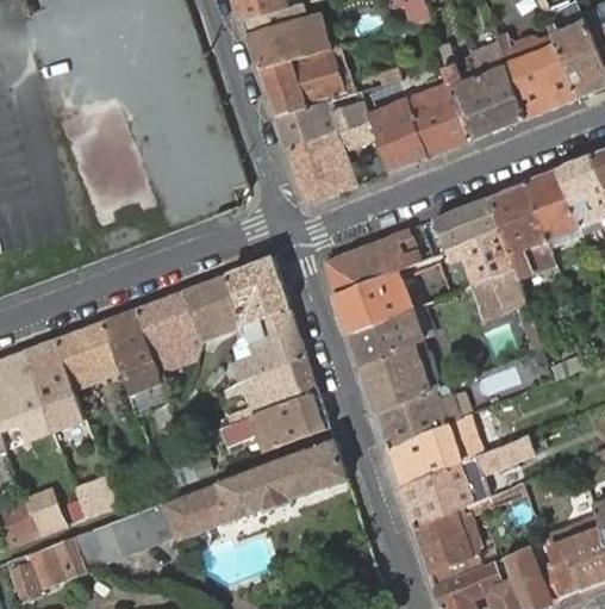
[(232,0),(241,19),(289,6),(300,4),(307,1),(307,0),(232,0)]
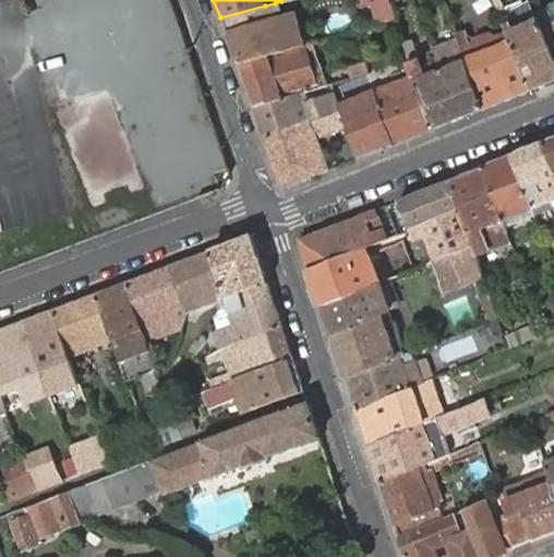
[(392,16),(386,0),(368,0),(374,23),(392,16)]
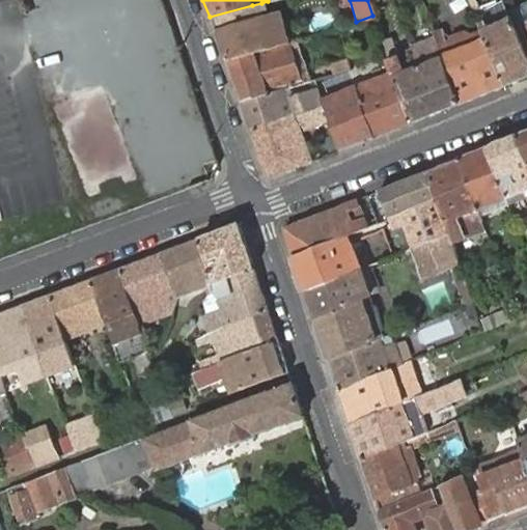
[(526,60),(526,1),(511,7),(504,10),(507,18),(526,60)]
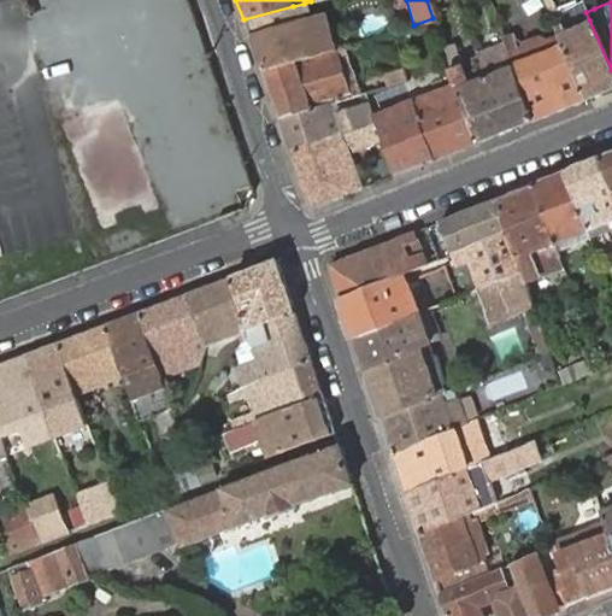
[(243,19),(248,35),(309,18),(304,4),(293,6),(243,19)]
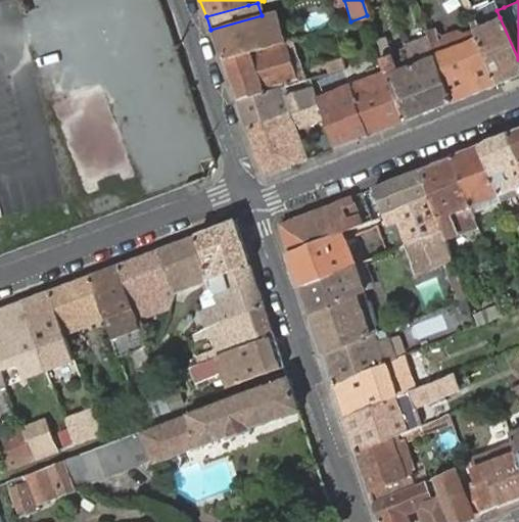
[(288,39),(293,38),(291,32),(275,37),(269,12),(262,15),(210,30),(221,58),(280,42),(288,39)]
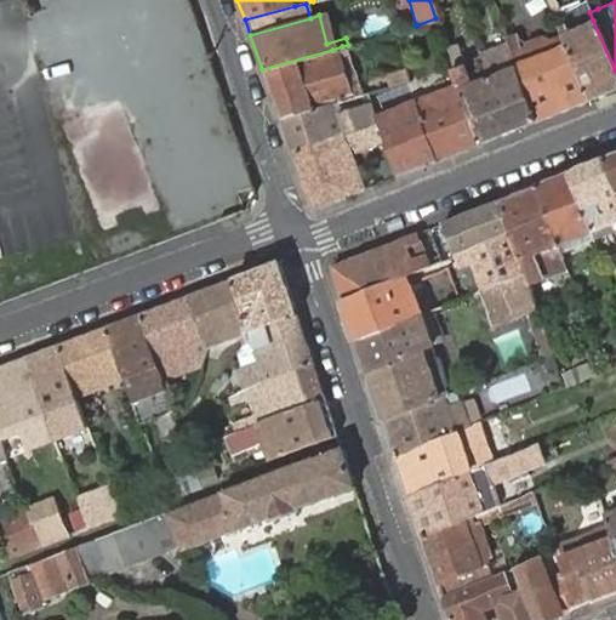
[(588,97),(615,85),(615,70),(593,21),(568,32),(565,24),(557,28),(560,35),(588,97)]
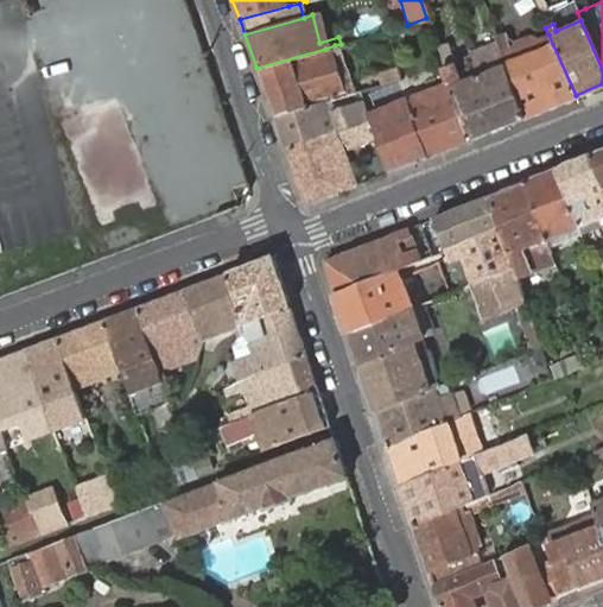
[(521,117),(576,95),(548,35),(534,39),(533,36),(528,35),(512,40),(511,45),(512,49),(508,50),(501,33),(493,37),(495,43),(521,117)]
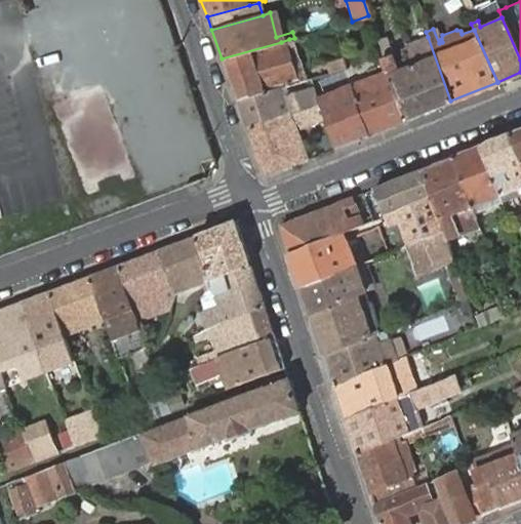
[(426,111),(450,101),(428,37),(403,46),(409,65),(426,111)]
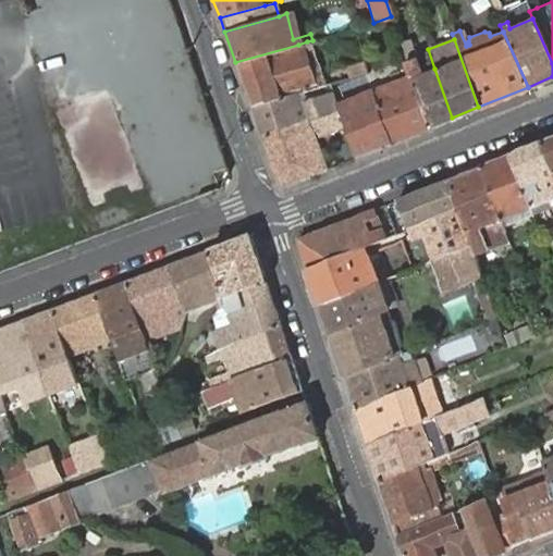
[(249,107),(297,91),(312,87),(321,85),(327,83),(365,72),(360,61),(318,74),(307,41),(298,45),(235,62),(249,107)]
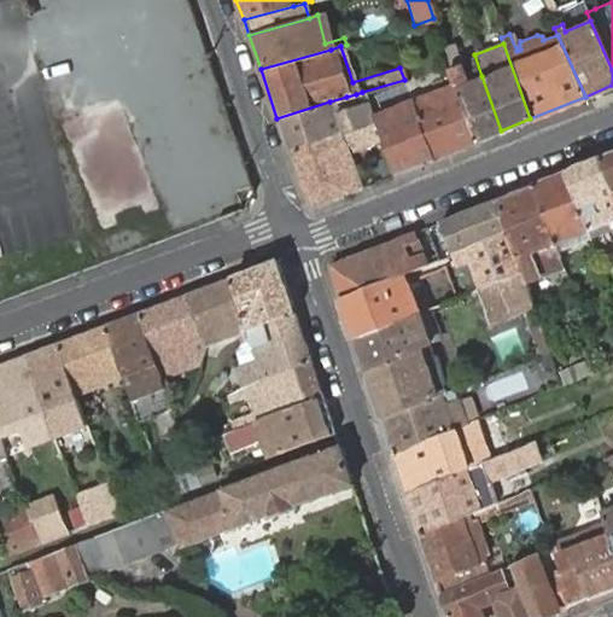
[(476,140),(501,131),(482,76),(474,54),(459,60),(456,53),(445,57),(449,68),(447,68),(448,70),(451,82),(454,89),(459,88),(476,140)]
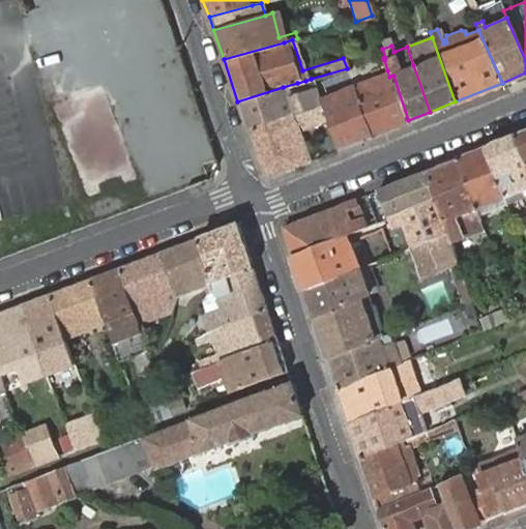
[(337,148),(408,120),(393,76),(389,77),(387,70),(384,60),(348,75),(352,85),(318,98),(319,104),(337,148)]
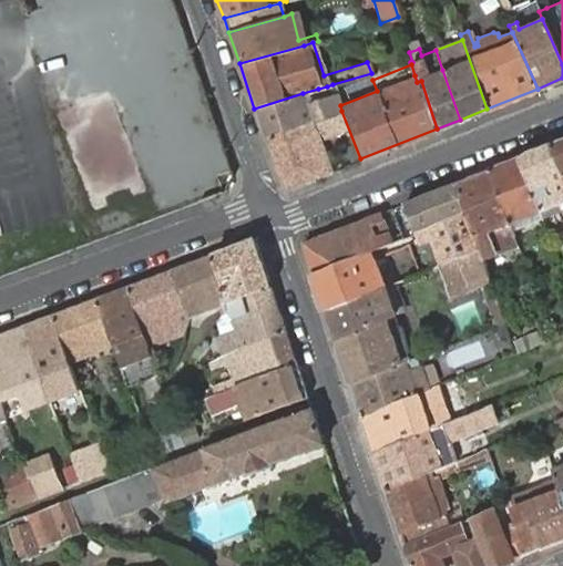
[(341,111),(340,105),(336,94),(307,104),(303,93),(254,109),(264,139),(311,121),(341,111)]
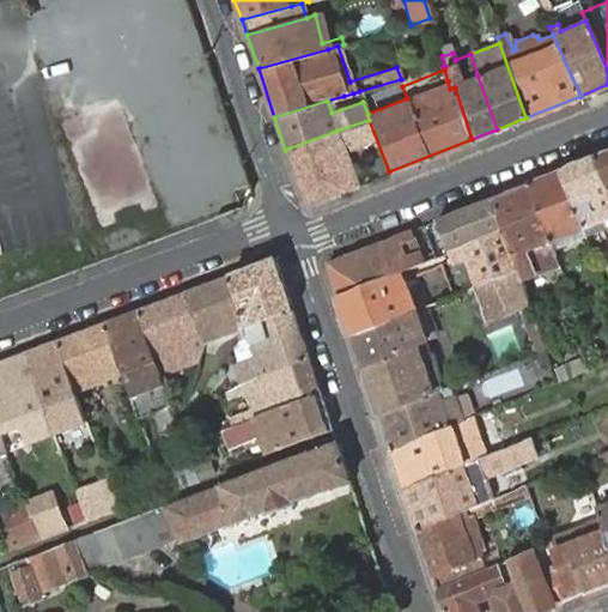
[(305,205),(357,185),(336,131),(285,150),(305,205)]
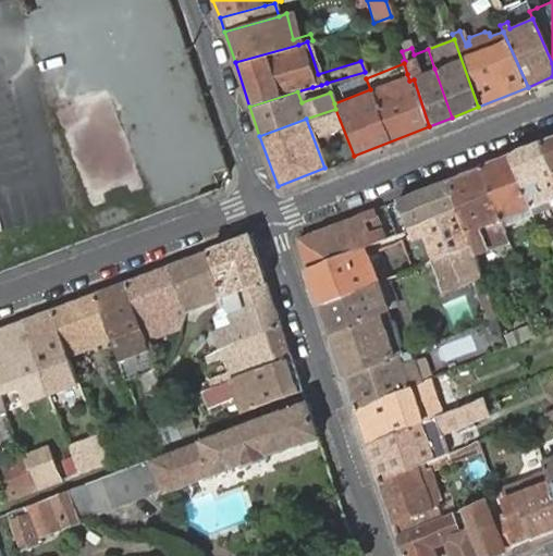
[(552,175),(552,135),(538,141),(552,175)]
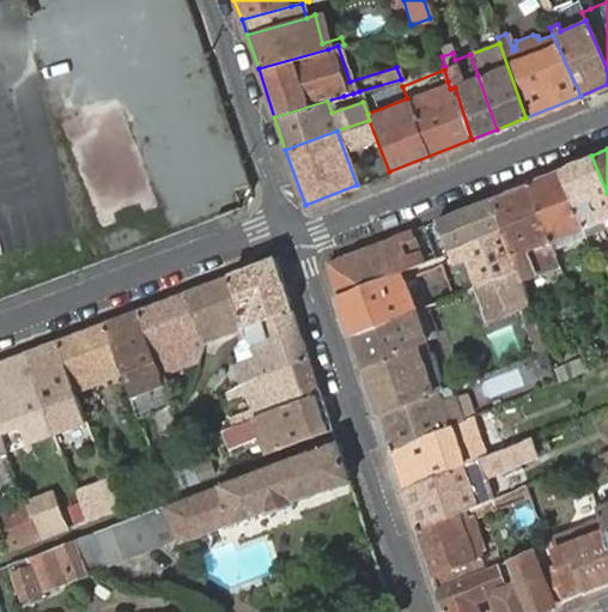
[(607,193),(591,156),(558,169),(582,228),(601,219),(605,226),(607,224),(607,193)]
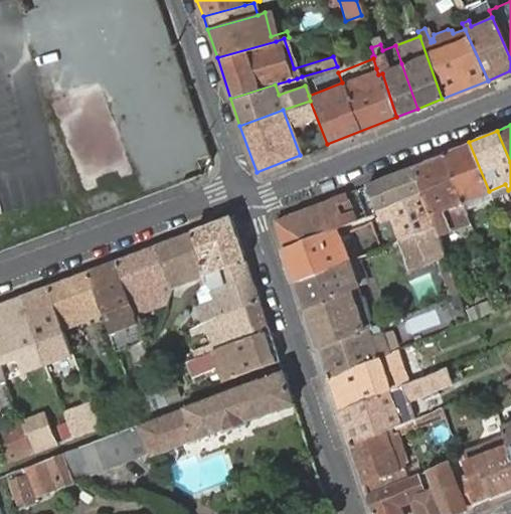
[(469,142),(441,153),(460,202),(483,193),(484,196),(489,193),(489,191),(469,142)]
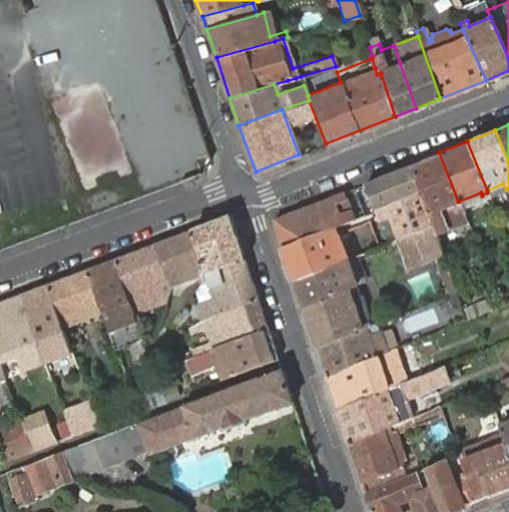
[(153,148),(126,158),(139,190),(202,166),(193,142),(156,157),(153,148)]
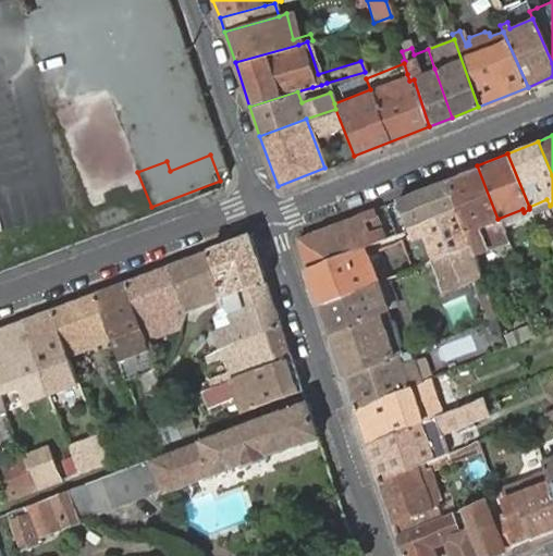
[(471,251),(505,238),(498,219),(477,165),(444,178),(456,208),(468,244),(471,251)]
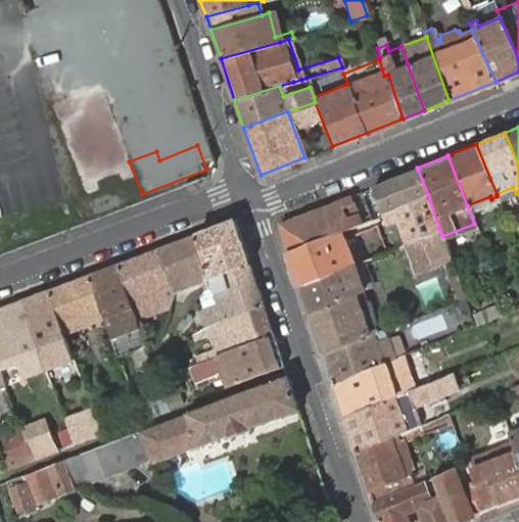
[(410,191),(413,201),(423,197),(420,187),(410,191)]
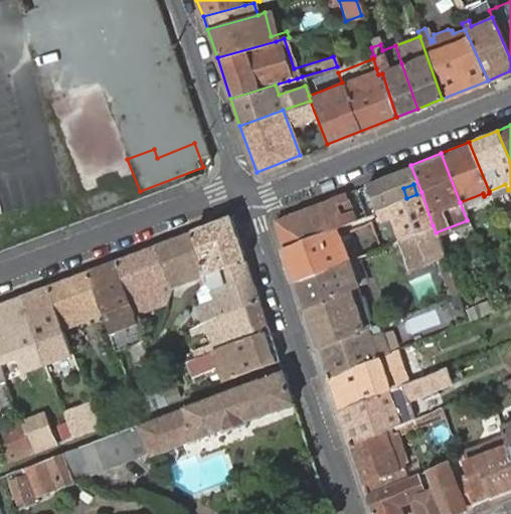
[(489,191),(489,193),(490,196),(508,190),(505,184),(489,191)]
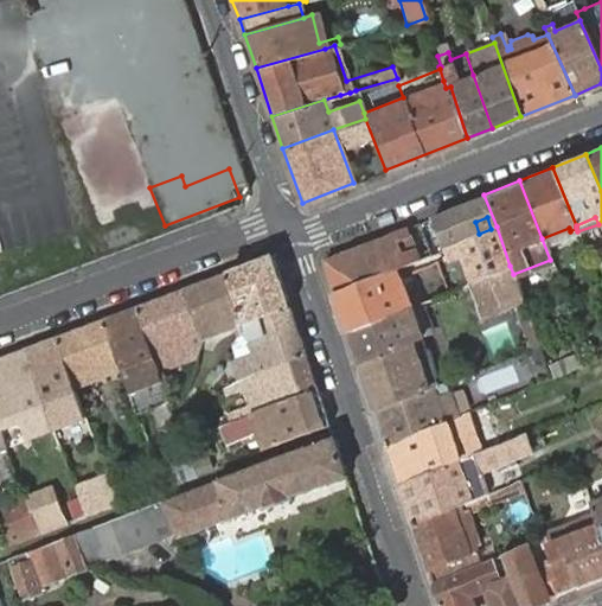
[(320,259),(332,293),(389,269),(394,268),(416,259),(411,249),(399,254),(394,238),(405,234),(403,227),(320,259)]
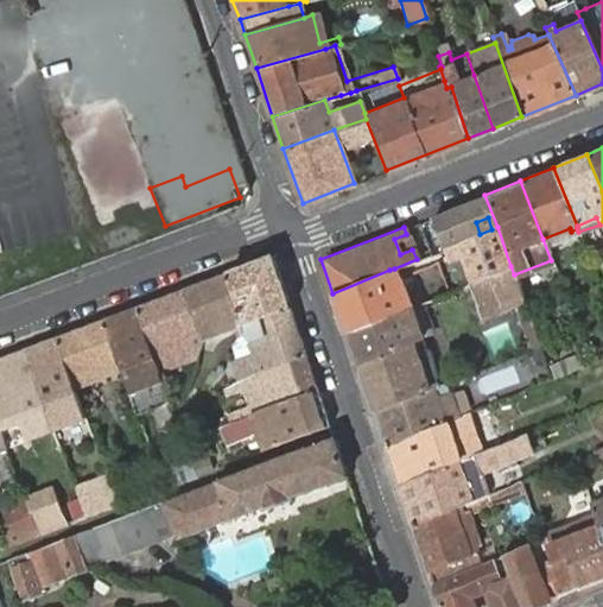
[(332,293),(346,332),(398,310),(404,309),(407,307),(398,282),(448,261),(457,288),(468,282),(511,266),(497,227),(492,229),(480,234),(443,248),(417,259),(394,269),(389,270),(332,293)]
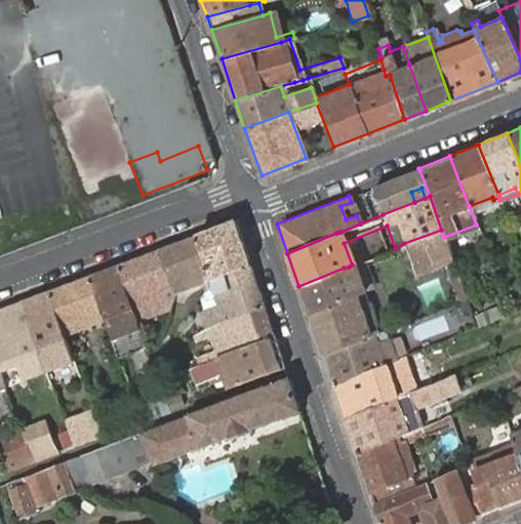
[(346,219),(356,215),(351,202),(341,206),(346,219)]
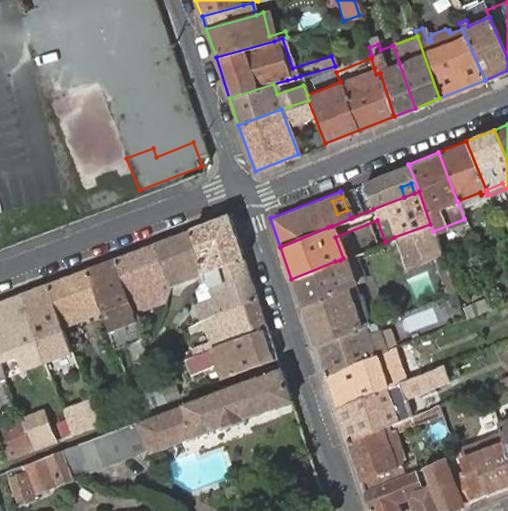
[(242,258),(228,215),(191,229),(203,267),(199,269),(200,274),(203,280),(209,287),(210,289),(225,284),(219,266),(242,258)]
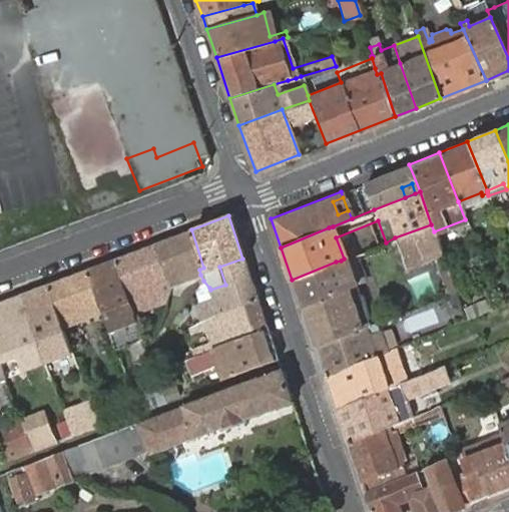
[(434,257),(442,252),(434,231),(431,224),(395,237),(406,267),(434,257)]
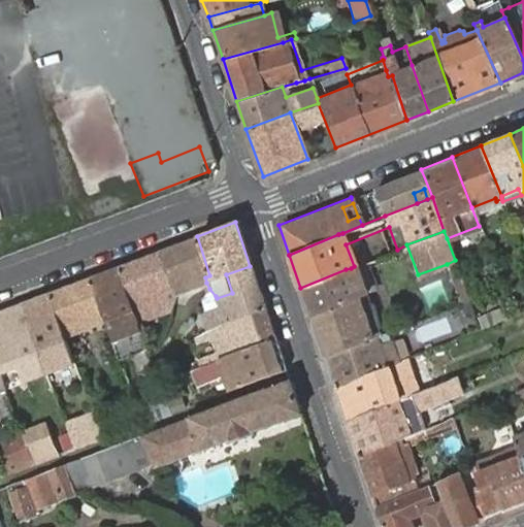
[(197,236),(157,252),(171,291),(199,280),(201,285),(206,283),(205,277),(209,275),(197,236)]
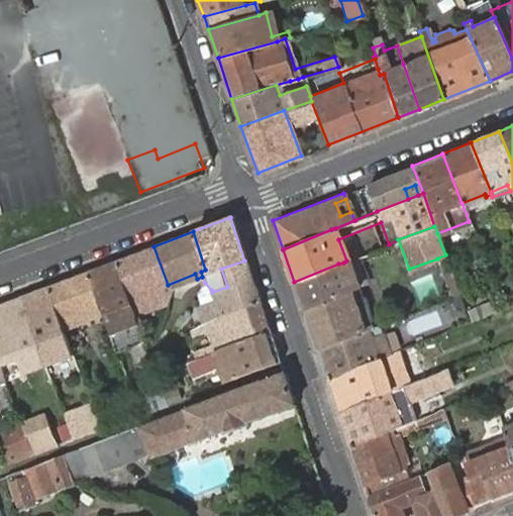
[(154,246),(112,262),(133,315),(166,303),(170,290),(168,285),(154,246)]
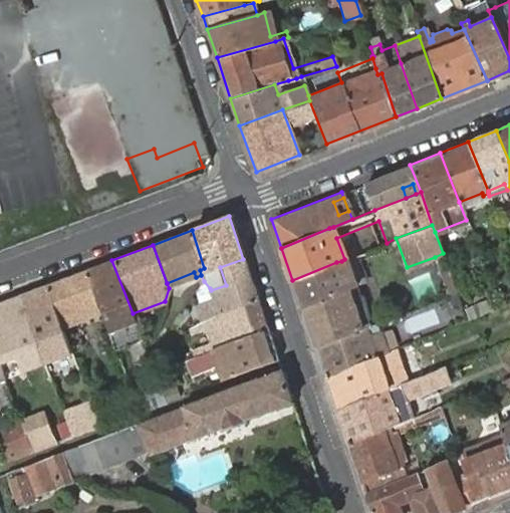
[(443,253),(435,257),(448,295),(456,291),(443,253)]
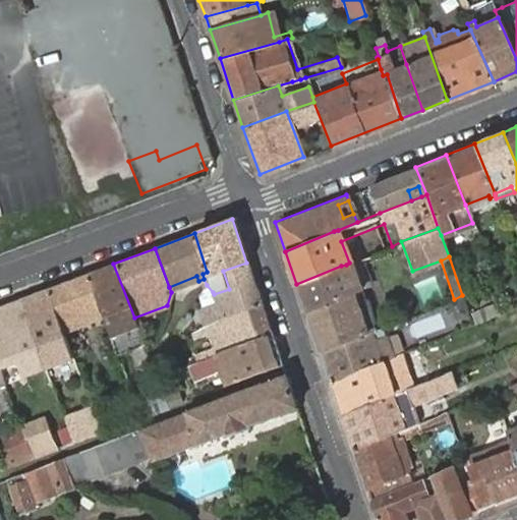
[(260,303),(246,263),(223,271),(229,289),(214,294),(217,304),(200,310),(205,326),(222,318),(233,313),(260,303)]
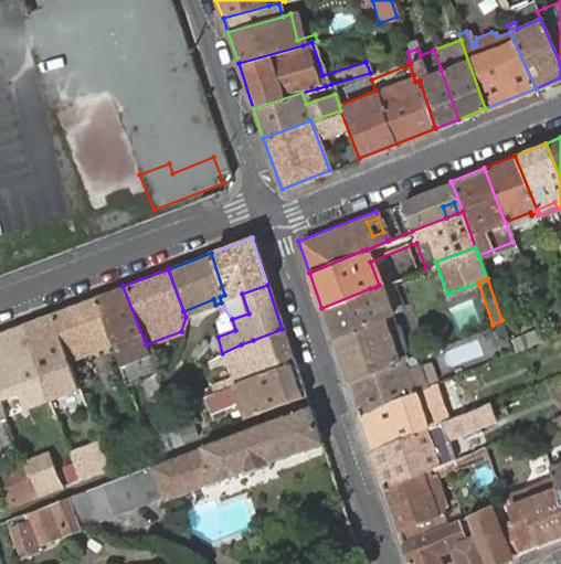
[(321,308),(331,339),(368,325),(381,319),(391,316),(379,285),(376,287),(370,288),(321,308)]
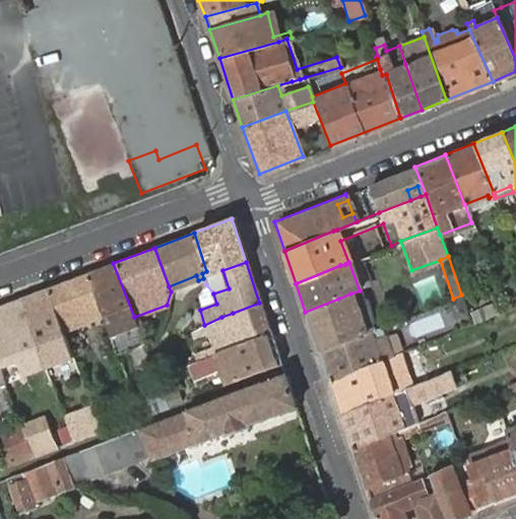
[(113,263),(85,273),(102,312),(112,340),(132,332),(137,345),(144,342),(134,317),(113,263)]
